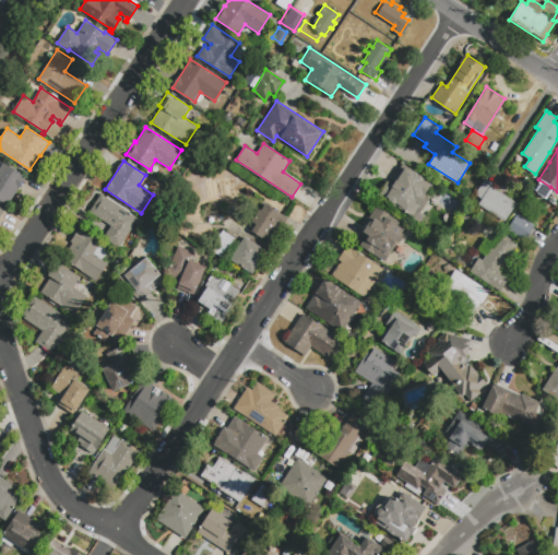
[(0,166),(3,162),(25,176),(8,203),(0,198),(0,166)]
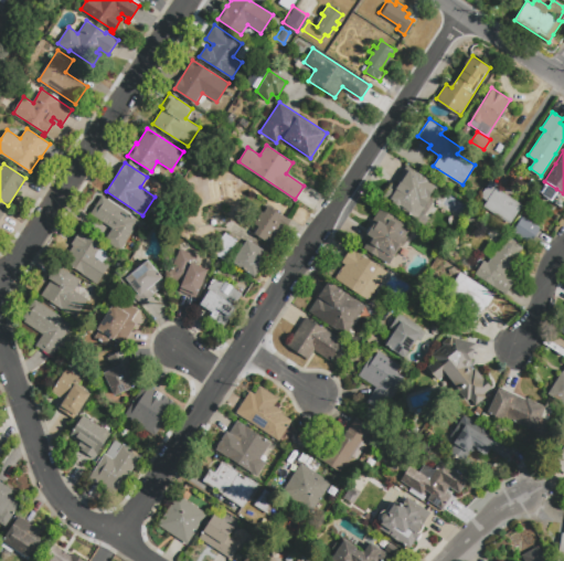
[(443,188),(429,209),(425,207),(423,209),(398,193),(414,169),(443,188)]
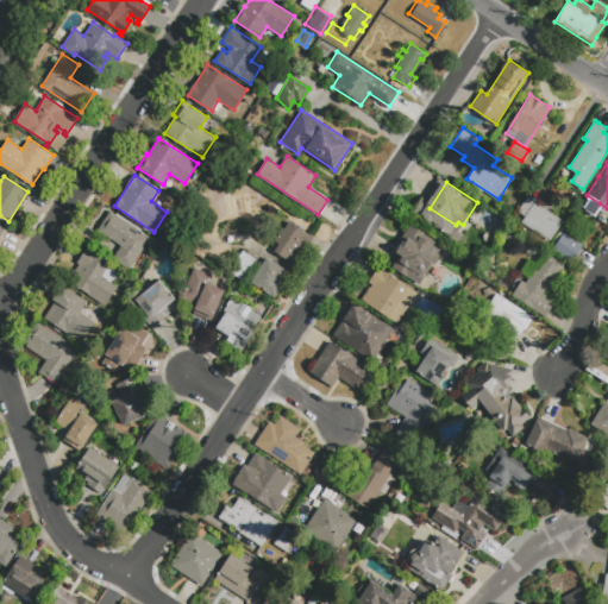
[(563,220),(550,240),(521,221),(525,215),(518,211),(530,194),(538,200),(537,202),(563,220)]
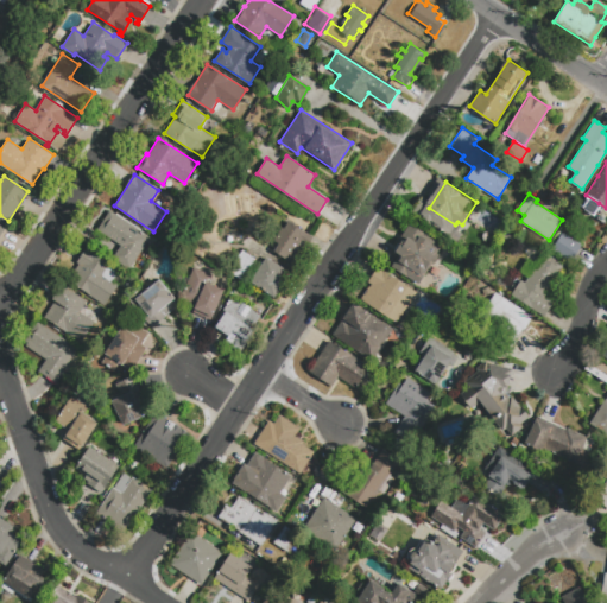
[(131,267),(113,256),(121,245),(97,230),(111,210),(151,235),(131,267)]
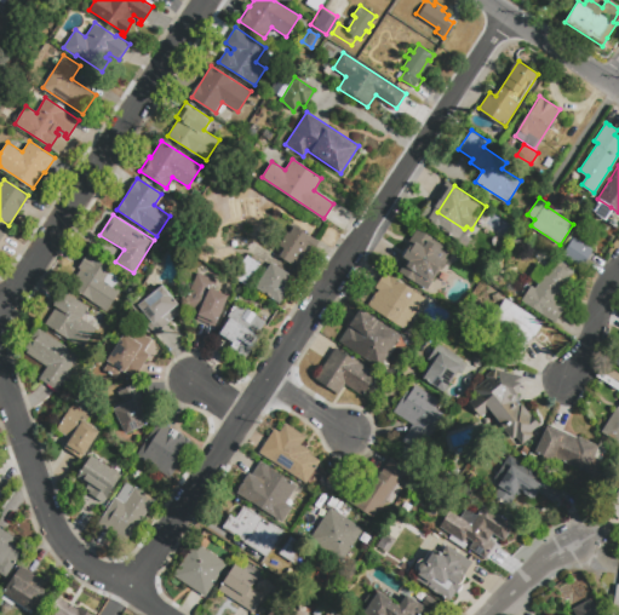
[(279,243),(287,231),(290,233),(296,225),(320,241),(301,270),(279,256),(285,247),(279,243)]
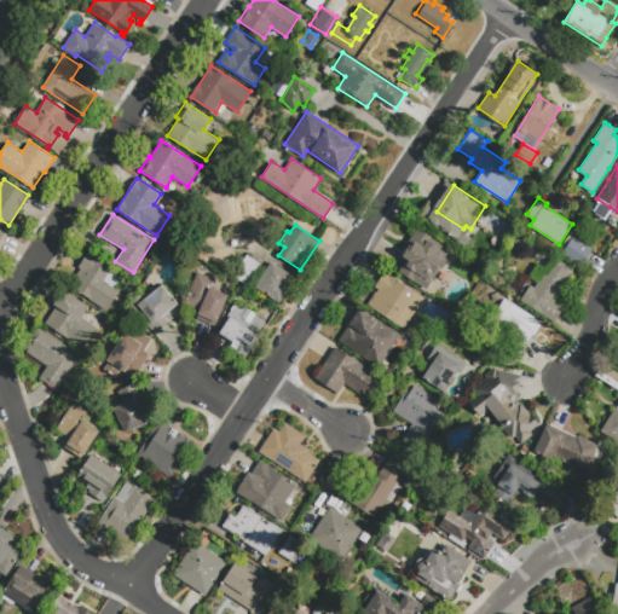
[(420,229),(445,245),(431,267),(440,273),(429,289),(394,266),(420,229)]
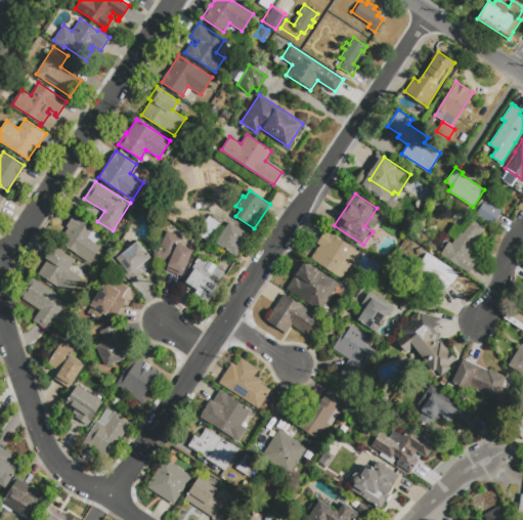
[(500,211),(491,224),(476,214),(485,200),(500,211)]
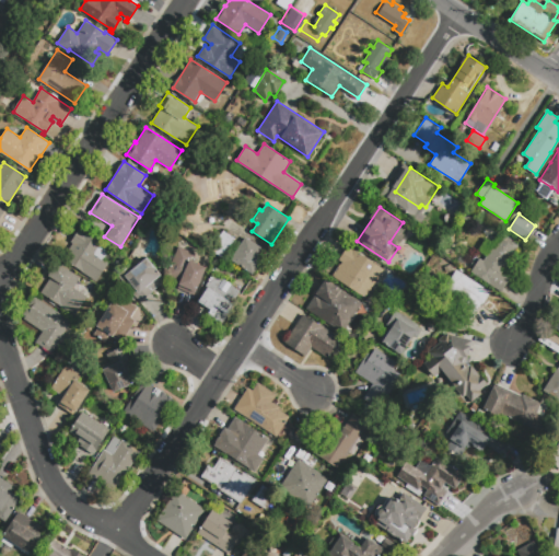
[(109,262),(97,280),(63,257),(73,243),(71,241),(80,228),(102,243),(101,245),(109,251),(104,258),(109,262)]
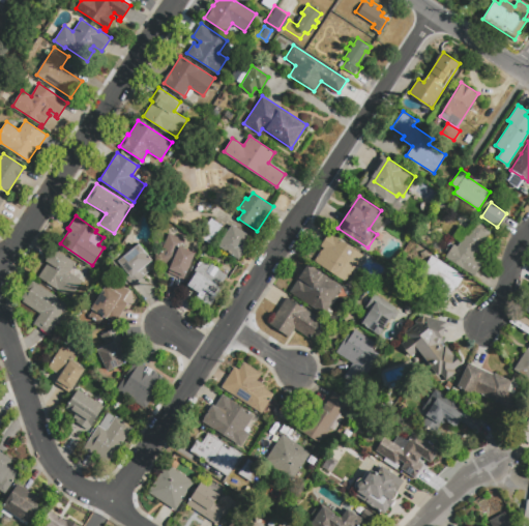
[(223,225),(212,240),(201,233),(211,217),(223,225)]
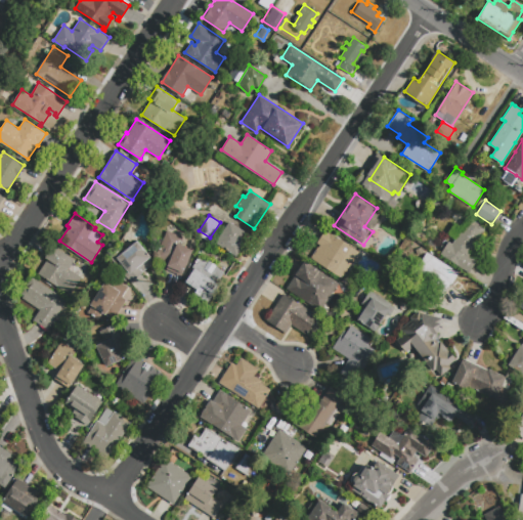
[(469,217),(477,222),(474,225),(484,231),(469,255),(476,260),(469,272),(440,254),(449,241),(452,243),(469,217)]
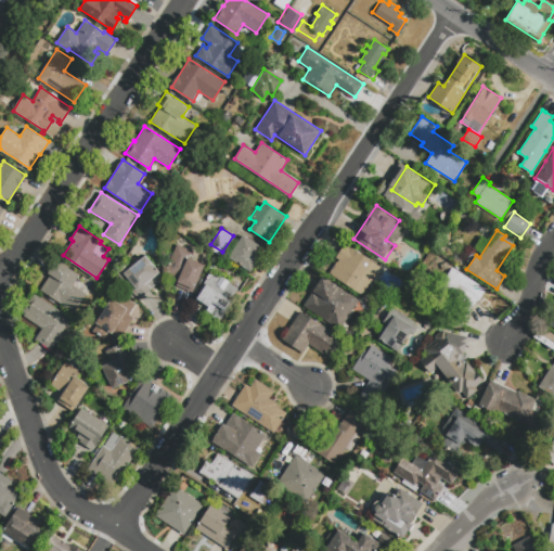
[(258,259),(250,271),(229,257),(243,234),(261,247),(255,257),(258,259)]
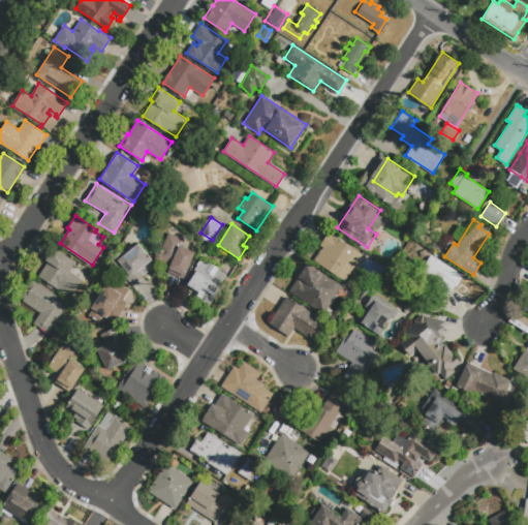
[(320,245),(329,232),(363,253),(345,280),(314,259),(323,246),(320,245)]
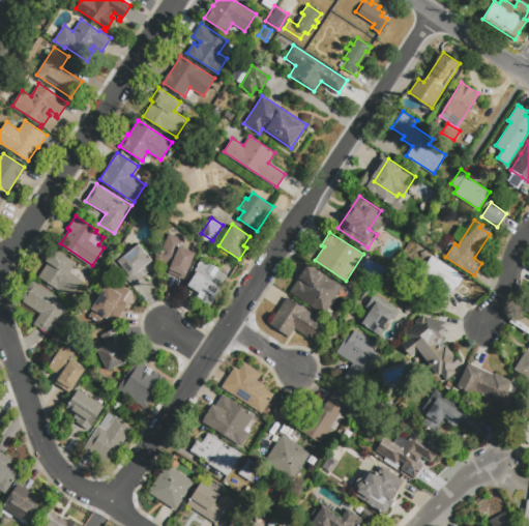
[(184,279),(169,271),(171,265),(157,260),(169,233),(185,239),(182,246),(196,252),(184,279)]
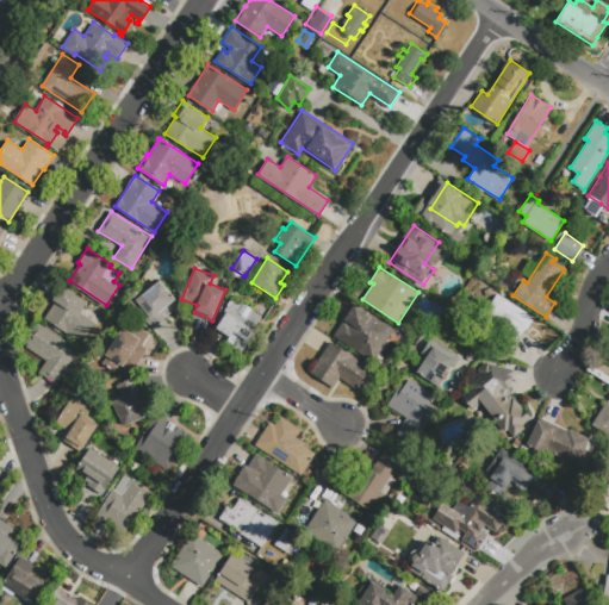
[(176,309),(153,328),(128,297),(138,288),(143,294),(161,280),(178,301),(173,304),(176,309)]
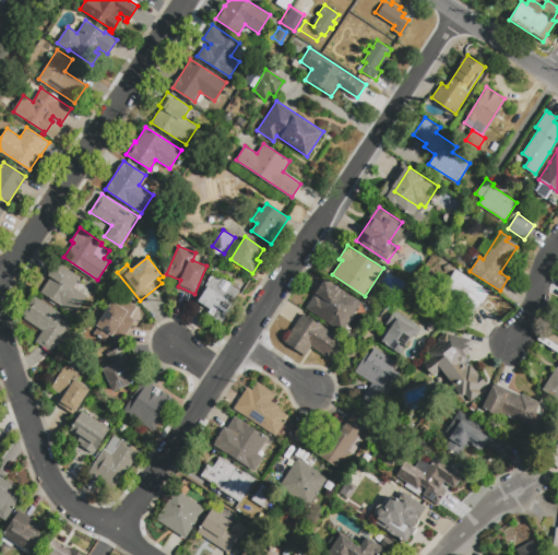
[(57,261),(80,276),(73,286),(88,296),(75,315),(40,291),(51,275),(48,274),(57,261)]
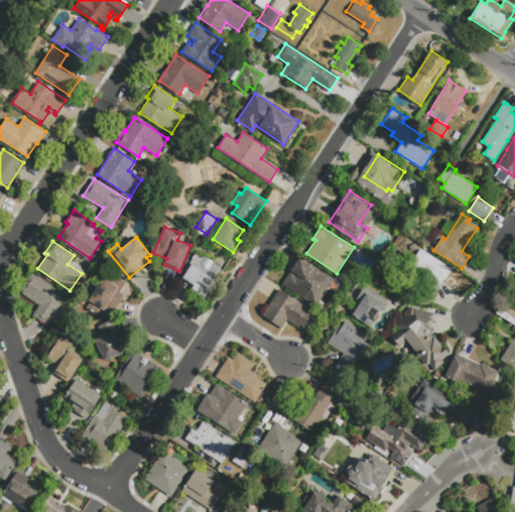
[(420,248),(452,268),(428,303),(415,295),(424,281),(416,275),(418,272),(409,266),(420,248)]
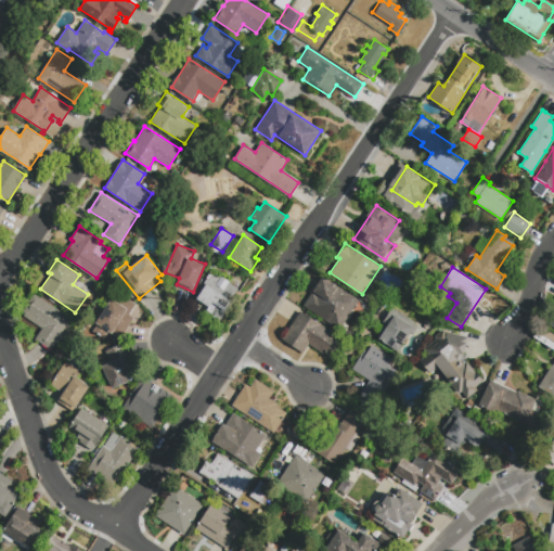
[(209,316),(204,311),(206,308),(211,311),(217,304),(213,302),(209,306),(197,298),(206,284),(204,282),(213,270),(221,277),(219,280),(226,284),(229,281),(237,287),(230,299),(233,300),(219,321),(209,315),(209,316)]
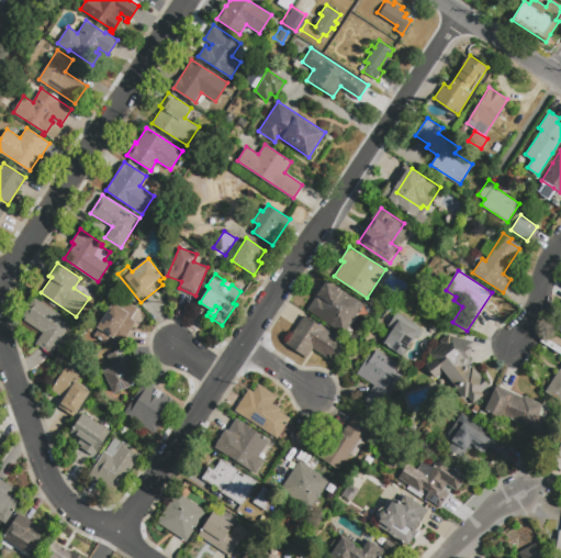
[(362,303),(344,332),(307,309),(326,279),(362,303)]
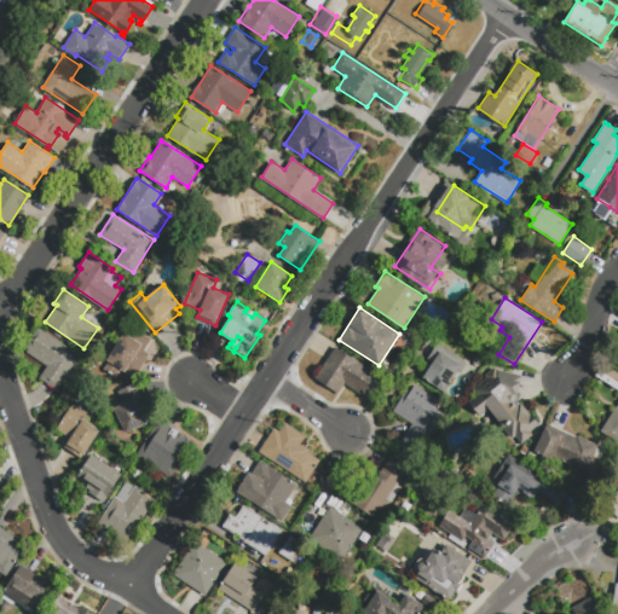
[(132,325),(151,337),(144,349),(149,353),(134,376),(121,368),(116,376),(104,369),(109,360),(107,359),(125,332),(126,334),(132,325)]
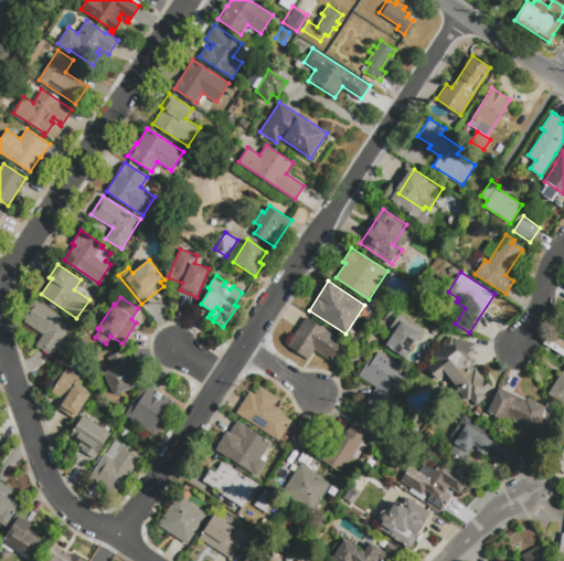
[(52,355),(35,345),(43,334),(23,321),(25,318),(23,316),(34,298),(72,323),(52,355)]
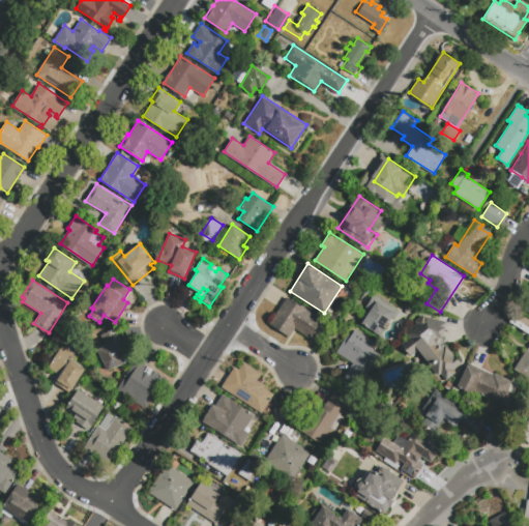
[(391,317),(381,332),(380,334),(377,332),(360,321),(369,308),(366,307),(375,293),(397,308),(395,309),(399,311),(394,318),(391,317)]
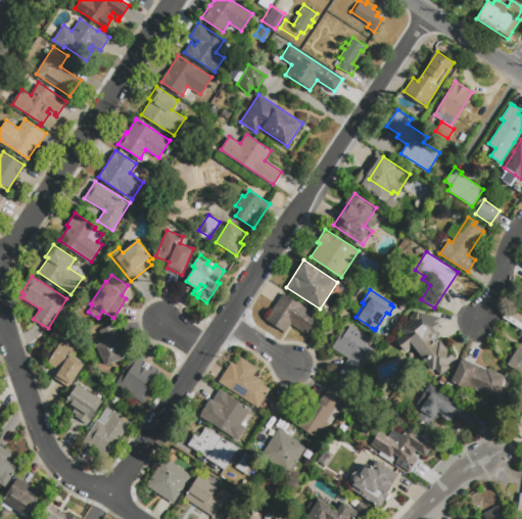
[(318,315),(309,329),(305,333),(299,329),(291,323),(287,329),(285,332),(282,329),(266,319),(283,292),(318,315)]
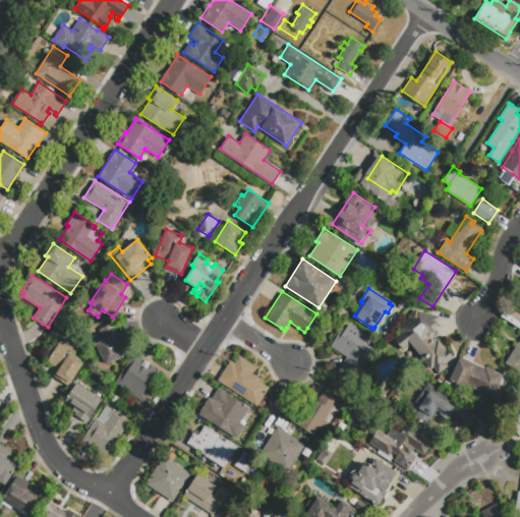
[(398,324),(410,314),(408,311),(416,305),(418,308),(419,307),(439,312),(434,334),(436,337),(438,335),(446,345),(447,344),(453,354),(446,359),(448,362),(439,369),(434,363),(430,365),(411,341),(404,346),(394,335),(402,329),(398,324)]
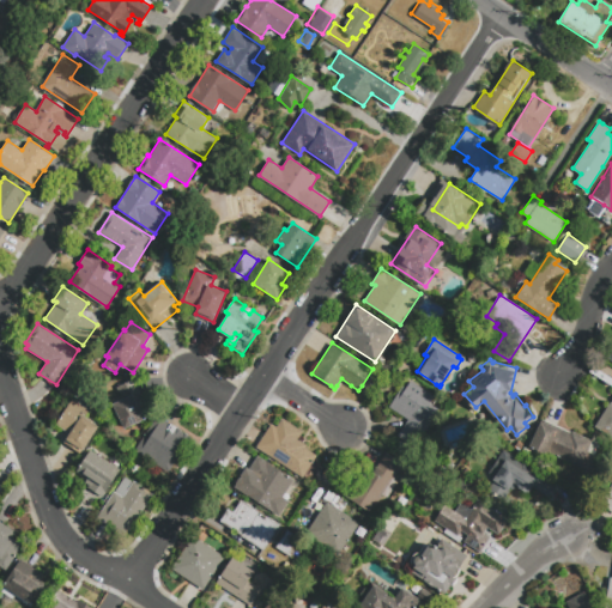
[(388,403),(395,393),(398,394),(405,384),(410,377),(434,393),(429,400),(436,405),(412,442),(398,432),(407,415),(388,403)]
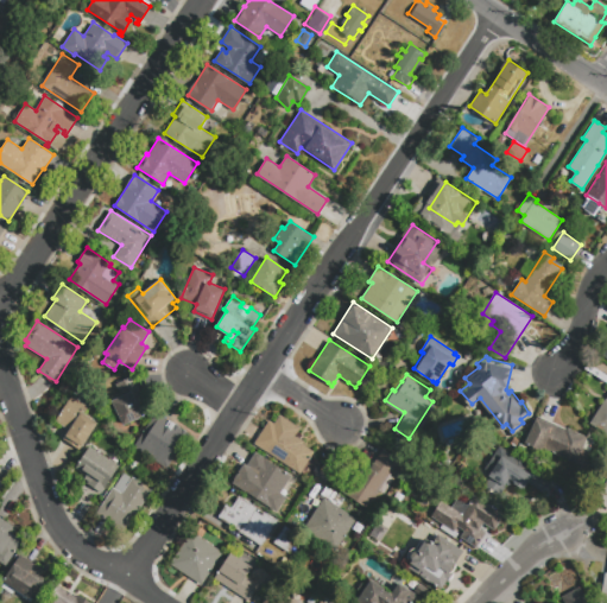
[(120,392),(118,387),(117,383),(133,375),(138,386),(150,412),(124,424),(111,397),(120,392)]
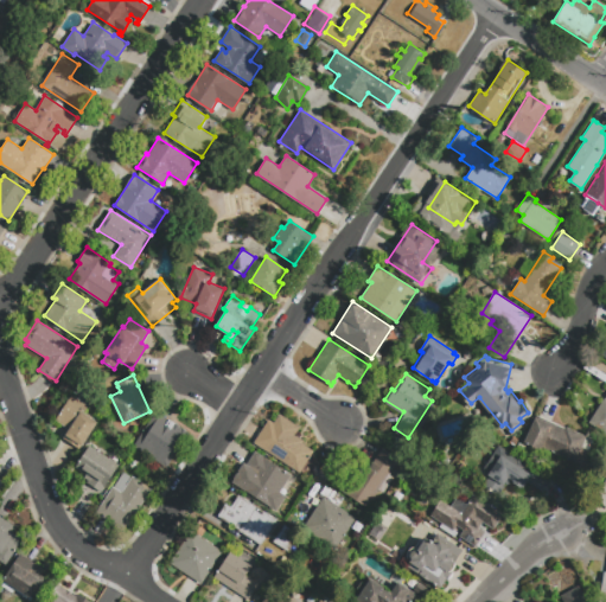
[(72,394),(89,404),(84,412),(97,422),(80,449),(63,437),(69,430),(64,427),(65,426),(55,420),(72,394)]
